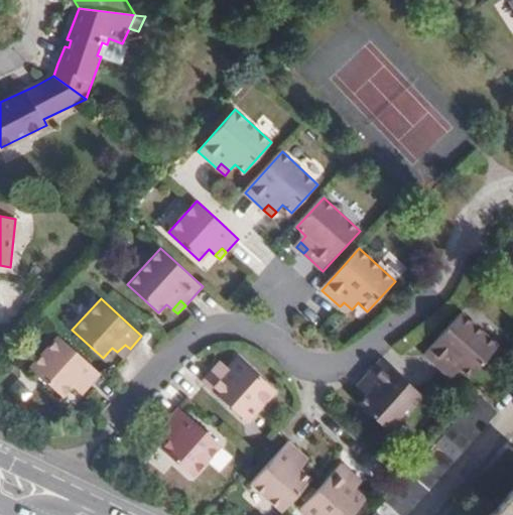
[(344,302),(340,306),(349,313),(352,309),(344,302)]
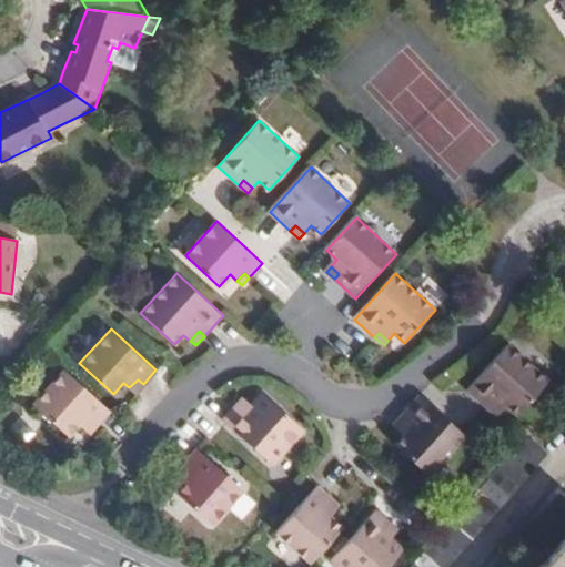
[(548,382),(510,346),(468,392),(490,411),(495,405),(503,413),(510,406),(520,415),(548,382)]
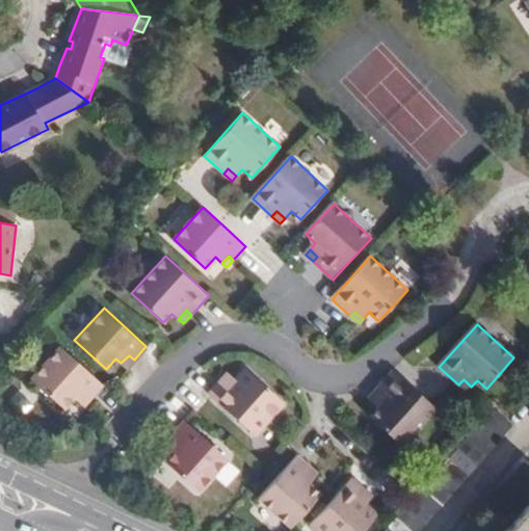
[(93,399),(105,386),(61,347),(32,378),(63,408),(75,396),(81,402),(88,396),(93,399)]
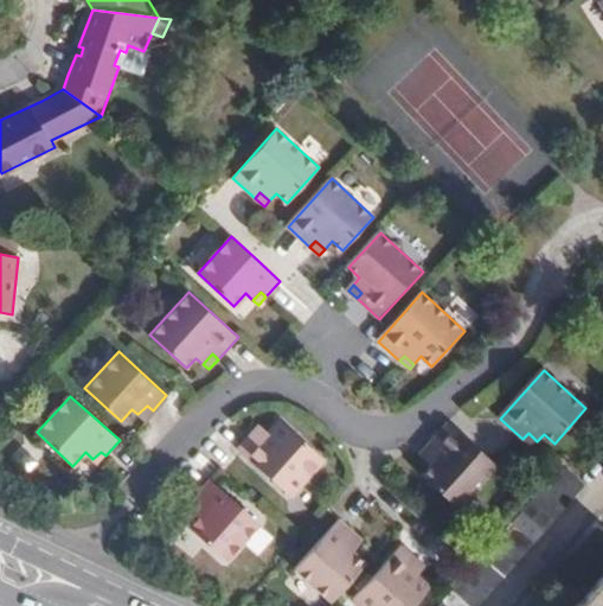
[(147,406),(138,414),(143,420),(153,410),(147,406)]
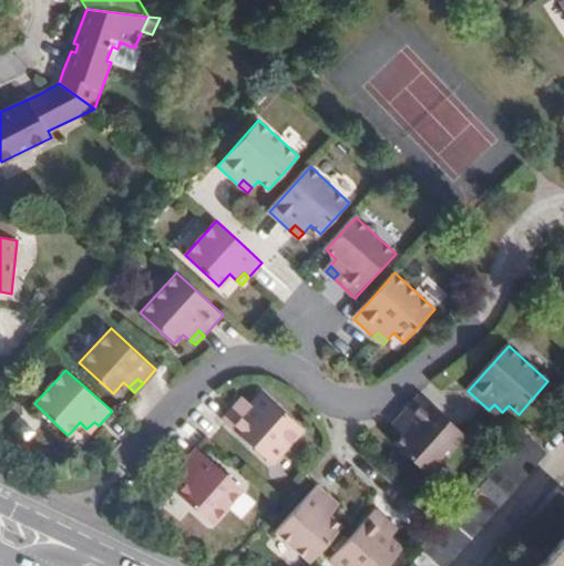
[(246,411),(237,403),(223,420),(273,465),(304,431),(263,393),(253,404),(246,411)]
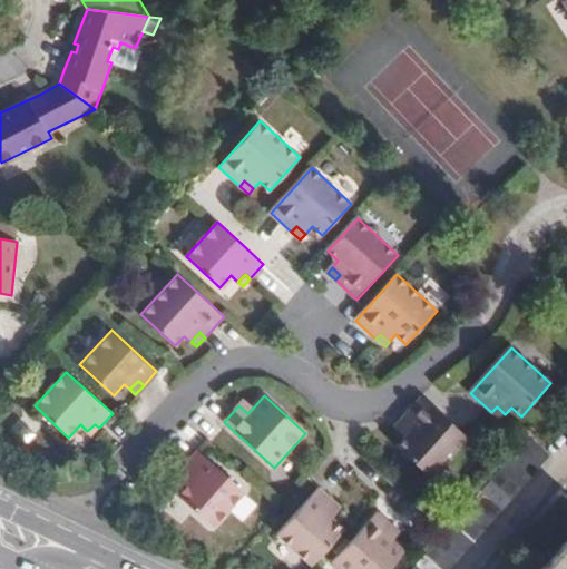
[(467,439),(421,398),(402,420),(407,423),(399,432),(407,439),(398,448),(432,479),(467,439)]
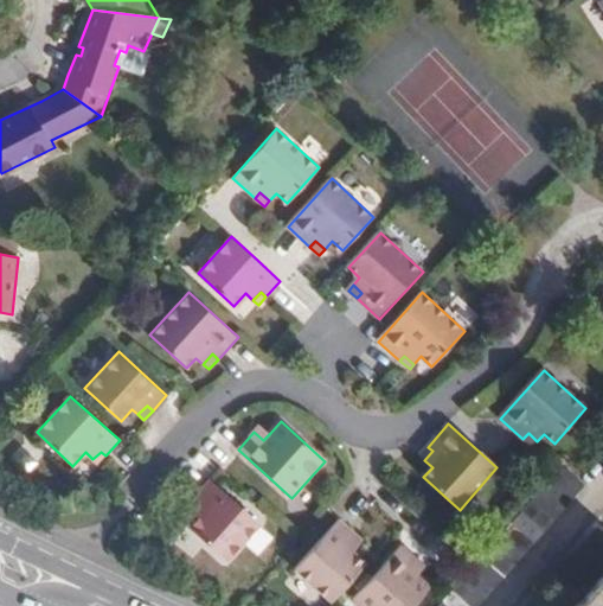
[(261,425),(254,432),(263,440),(270,433),(261,425)]
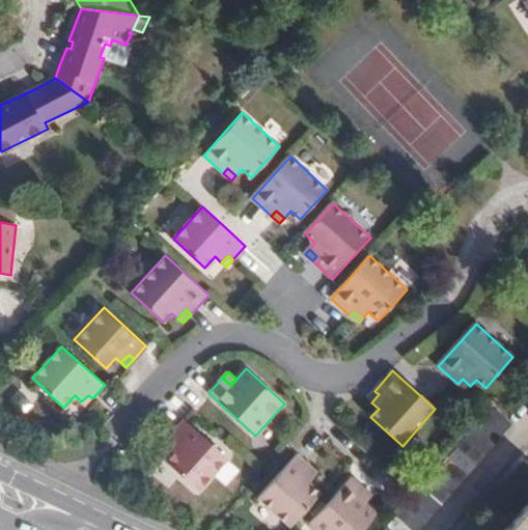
[(85,406),(92,398),(88,395),(81,401),(85,406)]
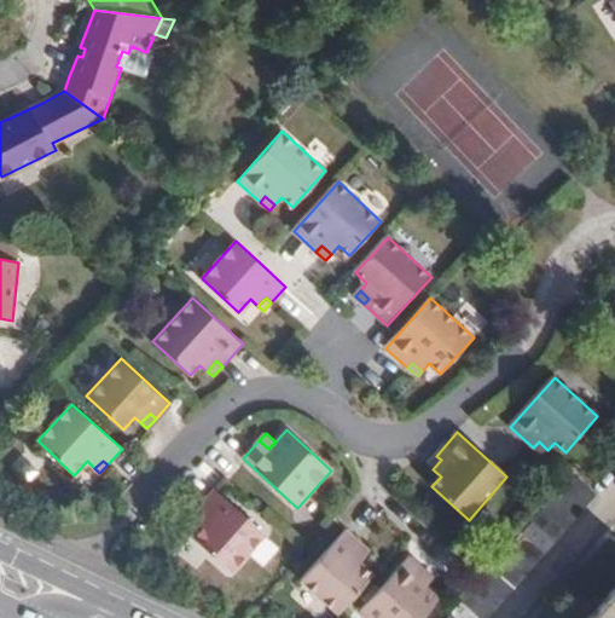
[(489,617),(599,496),(578,477),(451,617),(489,617)]
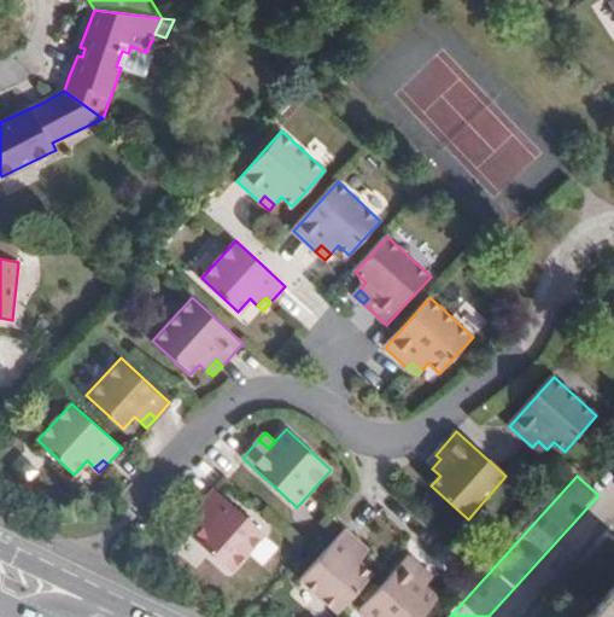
[(220,522),(212,530),(218,536),(206,548),(232,570),(264,534),(227,501),(214,516),(220,522)]
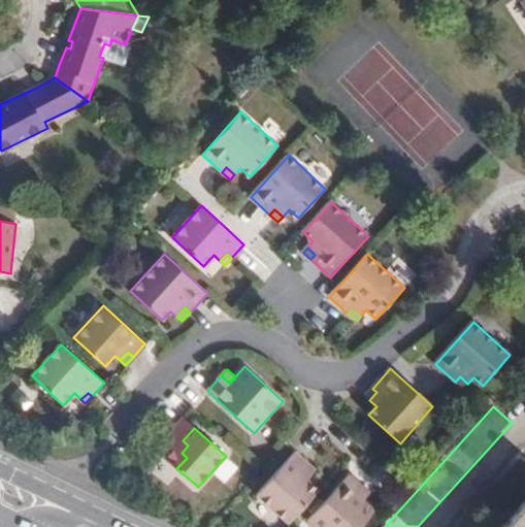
[(175,449),(182,453),(188,446),(183,440),(175,449)]
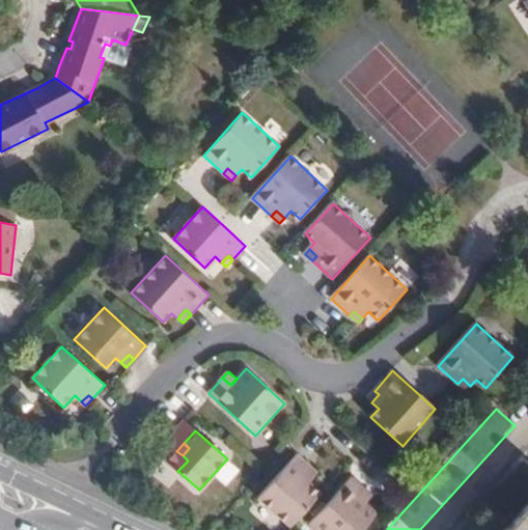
[(289,526),(320,493),(309,483),(313,478),(307,472),(312,467),(298,454),(259,498),(289,526)]
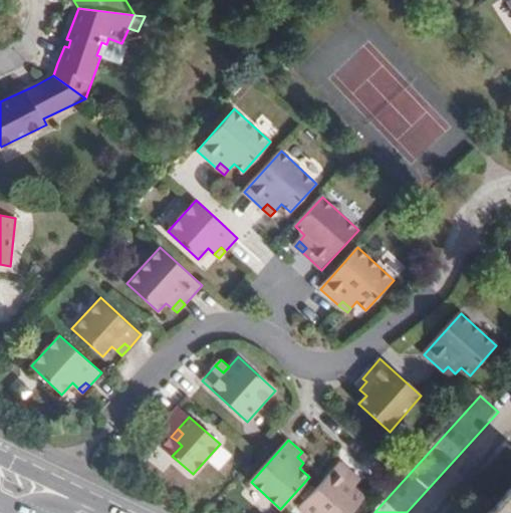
[(297,457),(303,463),(308,458),(302,452),(297,457)]
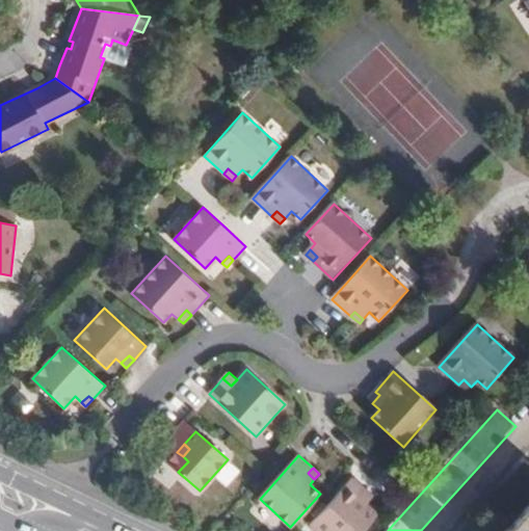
[(363,508),(369,502),(362,495),(366,490),(353,479),(314,522),(324,530),(362,530),(374,519),(363,508)]
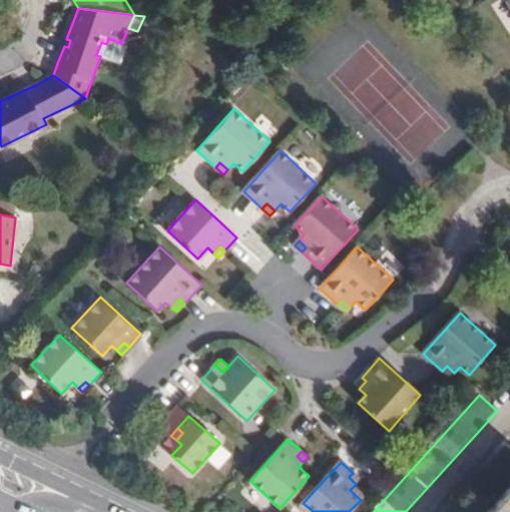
[(349,477),(356,484),(360,479),(353,473),(349,477)]
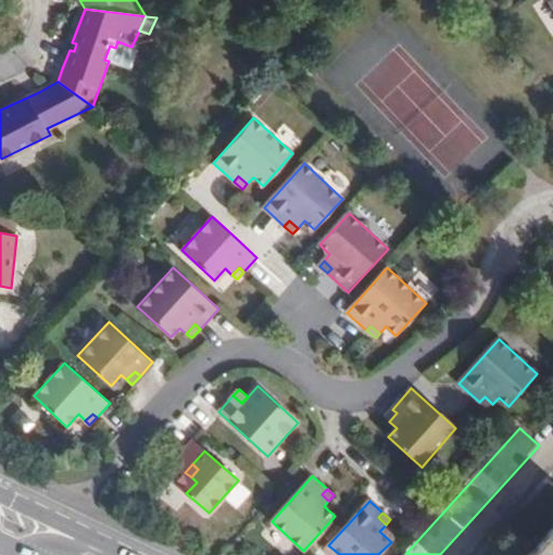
[(552,528),(528,554),(552,554),(552,528)]
